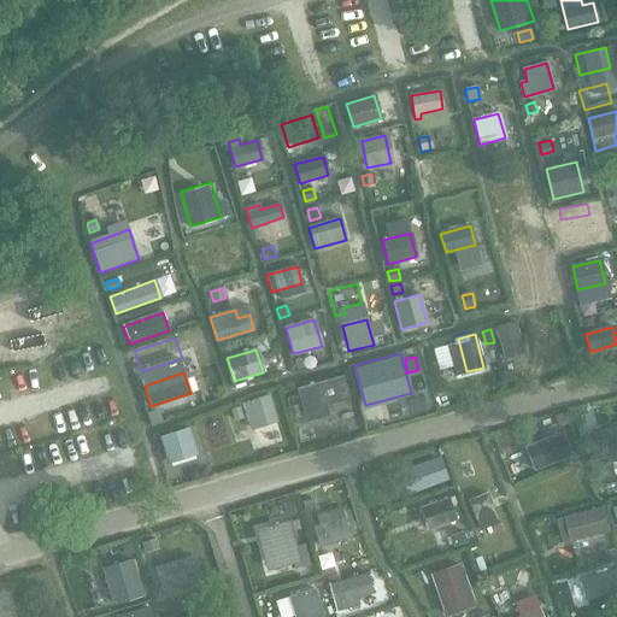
[(306,418),(333,412),(330,403),(352,398),(346,374),(298,386),(306,418)]
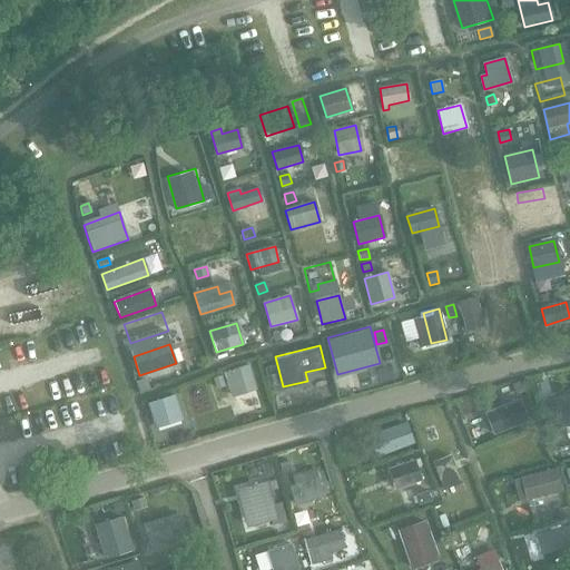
[(233,395),(254,390),(247,366),(226,372),(233,395)]
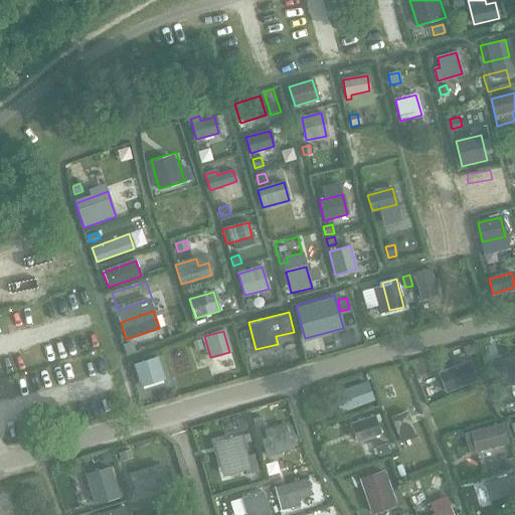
[(200,340),(193,342),(195,351),(203,349),(200,340)]
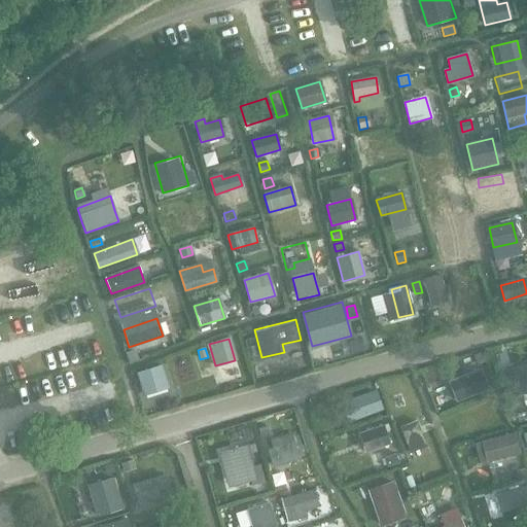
[(135,353),(128,356),(130,363),(138,360),(135,353)]
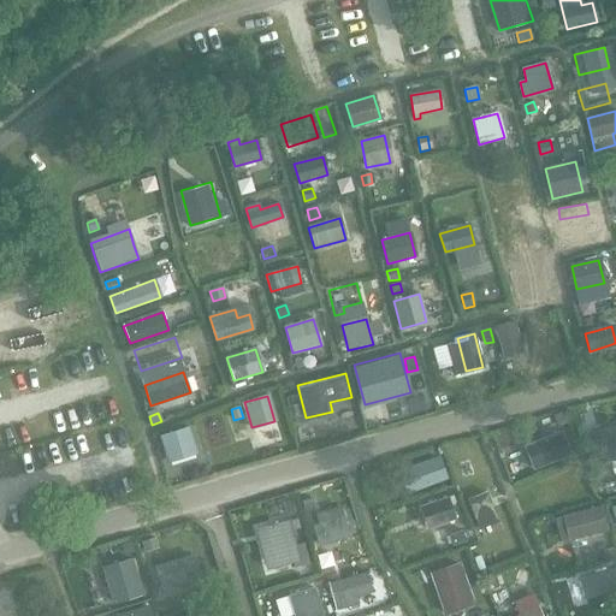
[(563,413),(554,416),(557,427),(568,424),(563,413)]
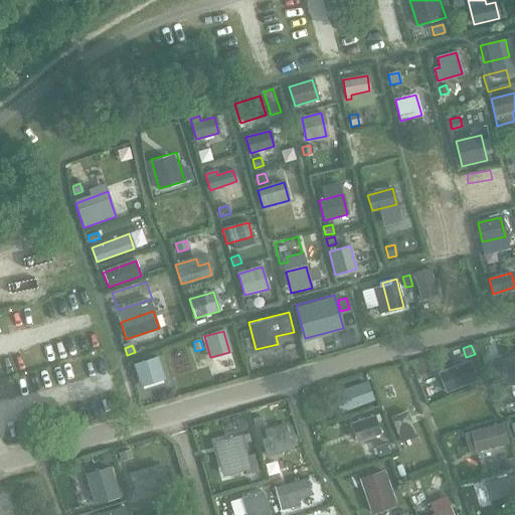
[(514,356),(495,361),(501,386),(514,382),(514,356)]
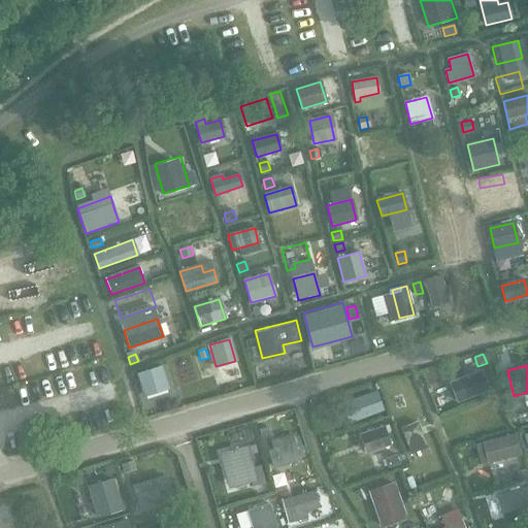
[(137,374),(143,394),(166,387),(160,367),(137,374)]
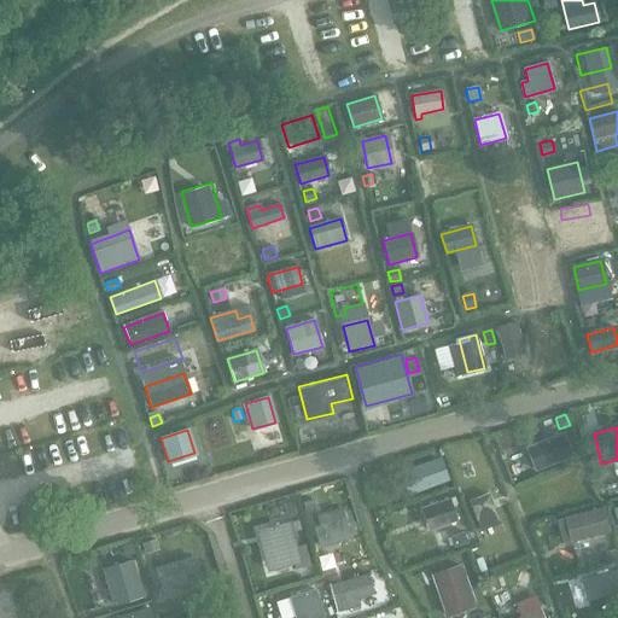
[(535,470),(571,455),(563,433),(526,448),(535,470)]
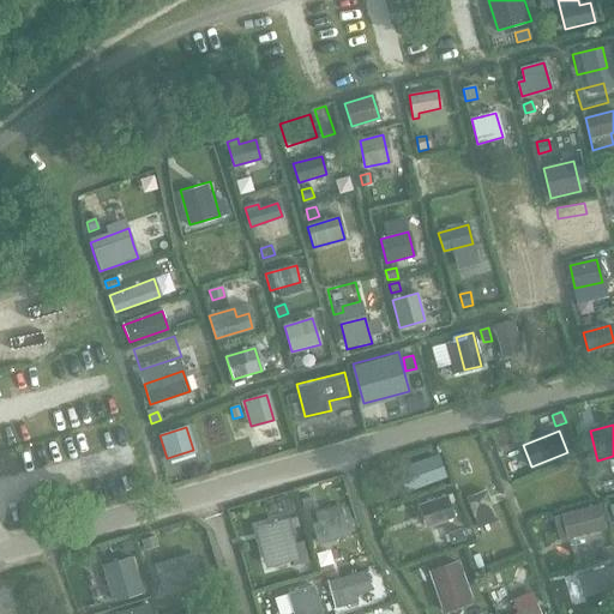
[(407,489),(444,476),(437,457),(399,470),(407,489)]
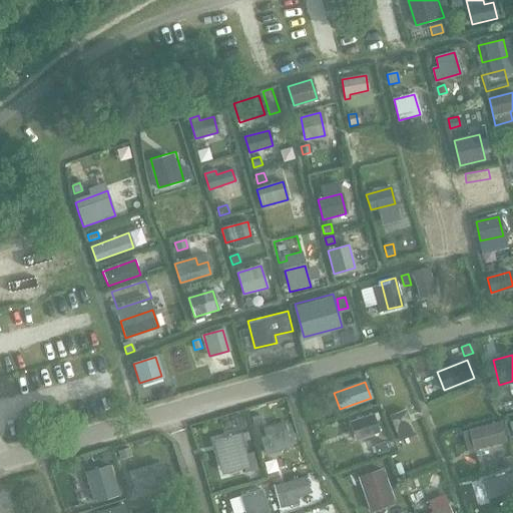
[(399,440),(414,434),(405,411),(390,417),(399,440)]
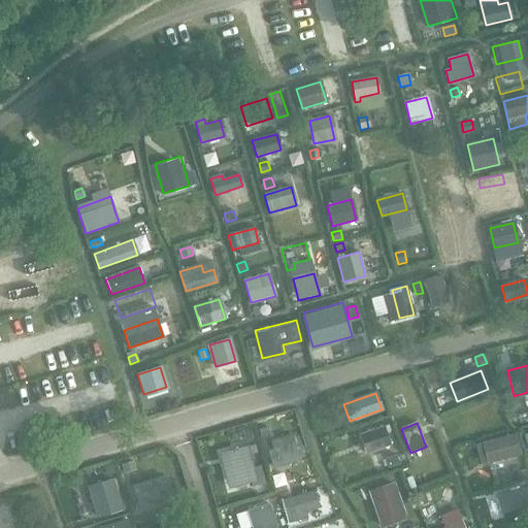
[(366,453),(390,444),(384,427),(360,435),(366,453)]
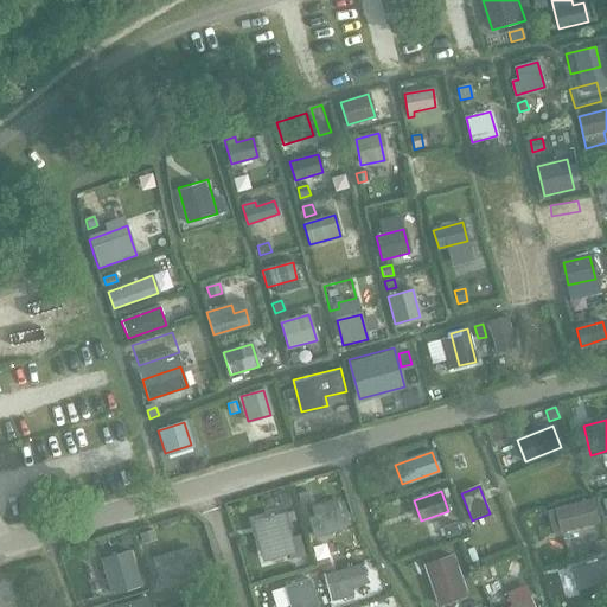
[(308,493),(298,496),(300,505),(311,503),(308,493)]
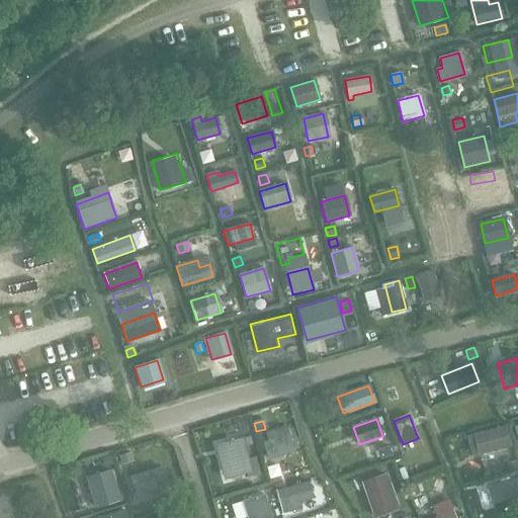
[(246,423),(239,425),(242,434),(249,433),(246,423)]
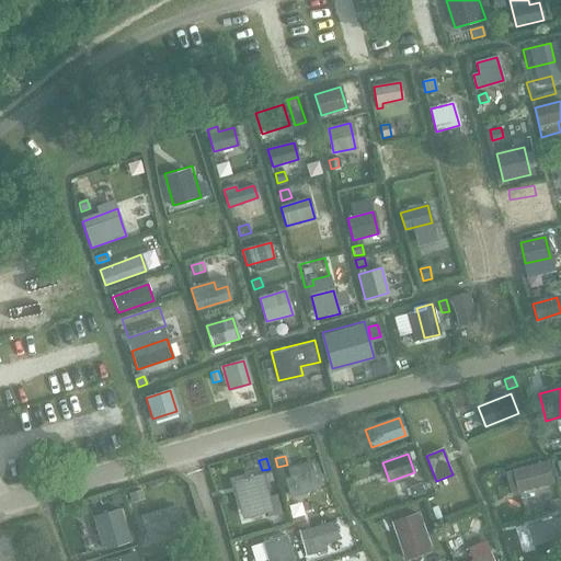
[(517,492),(552,482),(547,461),(512,470),(517,492)]
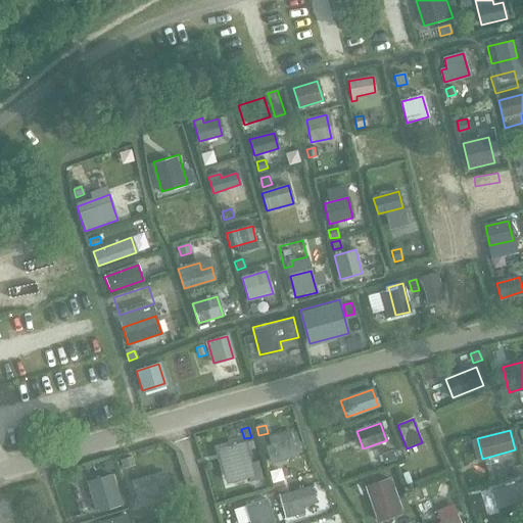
[(267,448),(271,463),(294,456),(288,431),(268,437),(271,447),(267,448)]
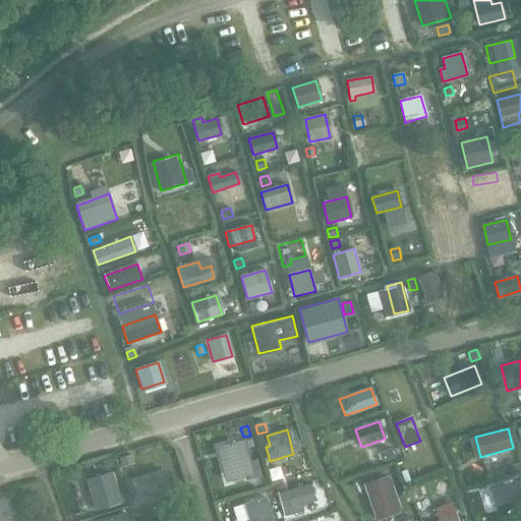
[(256,460),(249,462),(245,448),(252,446),(250,440),(226,446),(235,477),(248,474),(249,479),(259,476),(256,460)]
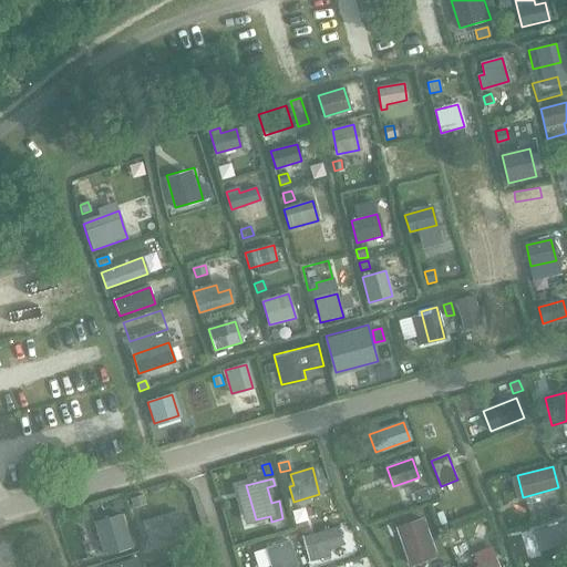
[(425,488),(413,493),(416,503),(429,498),(425,488)]
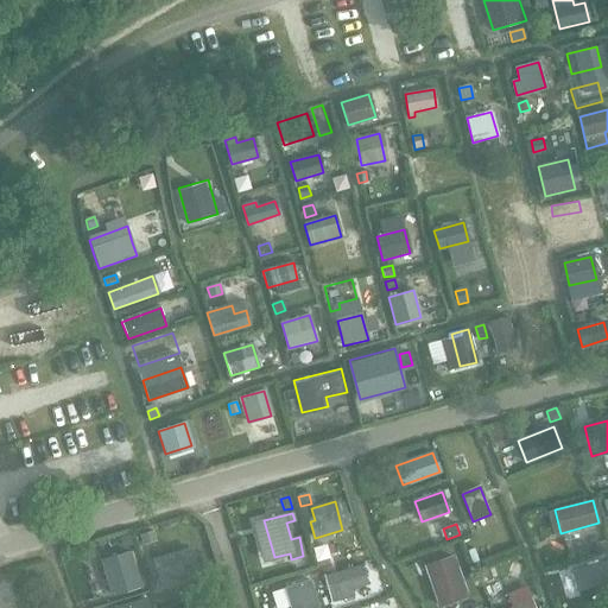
[(153,532),(139,536),(141,545),(156,542),(153,532)]
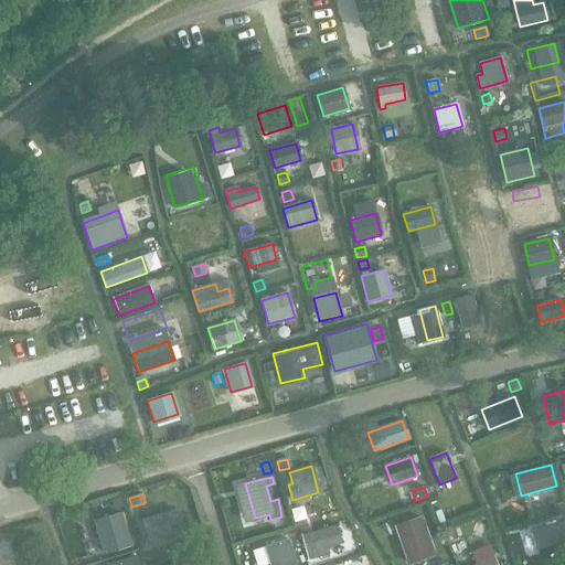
[(120,498),(110,500),(113,510),(124,507),(120,498)]
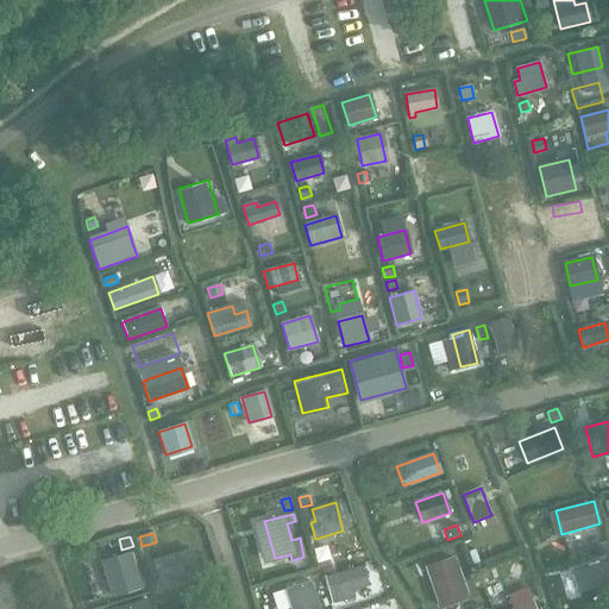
[(608,548),(607,540),(596,544),(600,554),(608,550),(608,548)]
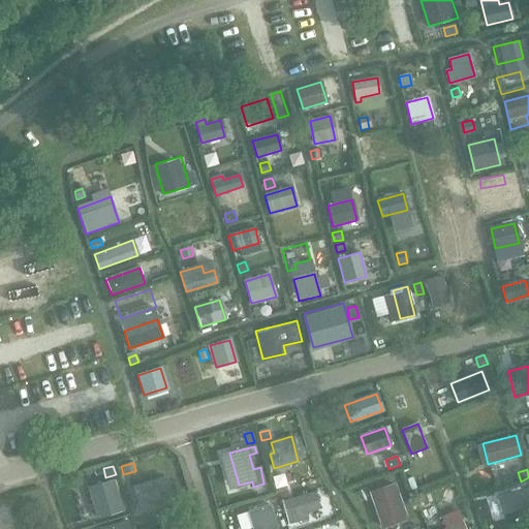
[(377,508),(404,498),(396,477),(370,488),(377,508)]
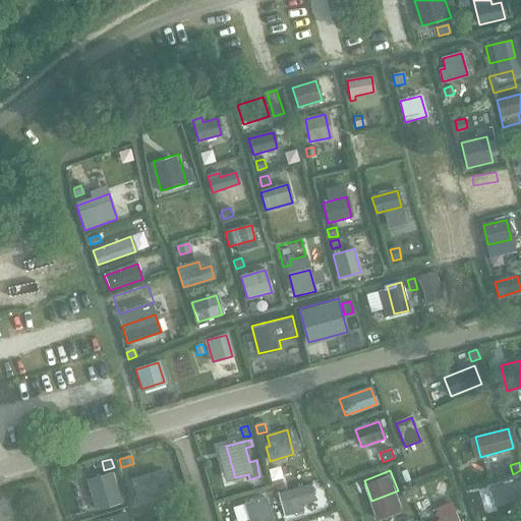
[(111,472),(87,480),(96,510),(120,502),(111,472)]
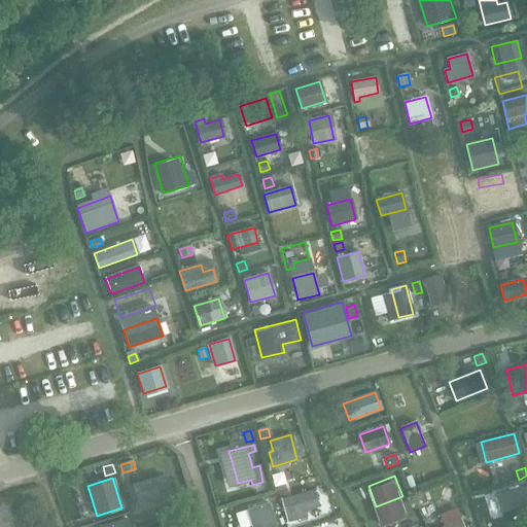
[(151,505),(150,499),(163,495),(159,478),(132,485),(139,508),(151,505)]
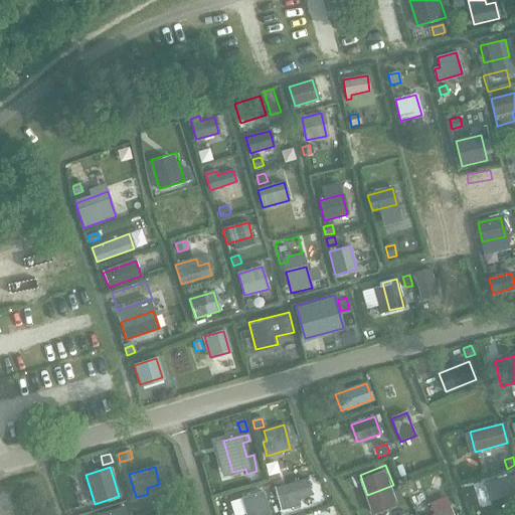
[(490,501),(514,493),(514,482),(512,475),(485,483),(490,501)]
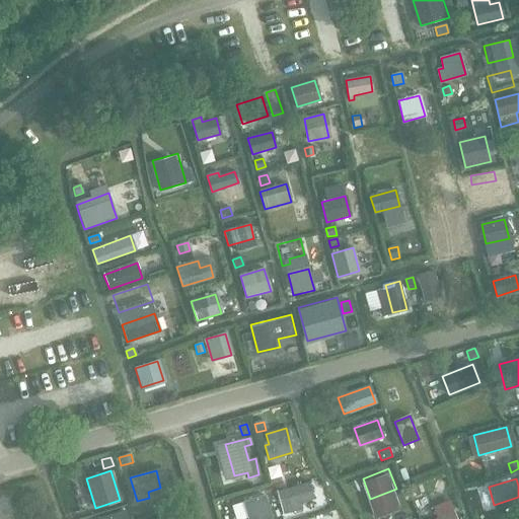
[(299,503),(313,499),(308,483),(277,492),(283,513),(301,508),(299,503)]
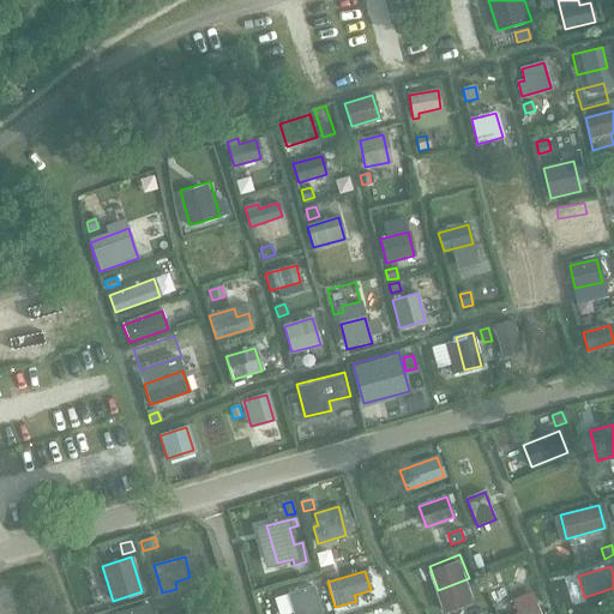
[(495,575),(486,579),(491,589),(499,584),(495,575)]
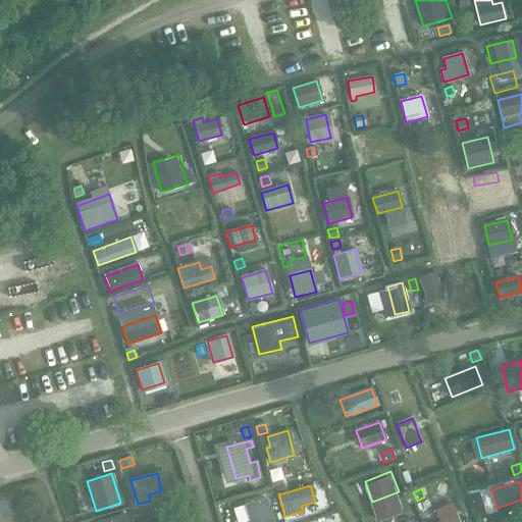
[(250,521),(273,521),(265,498),(245,505),(250,521)]
